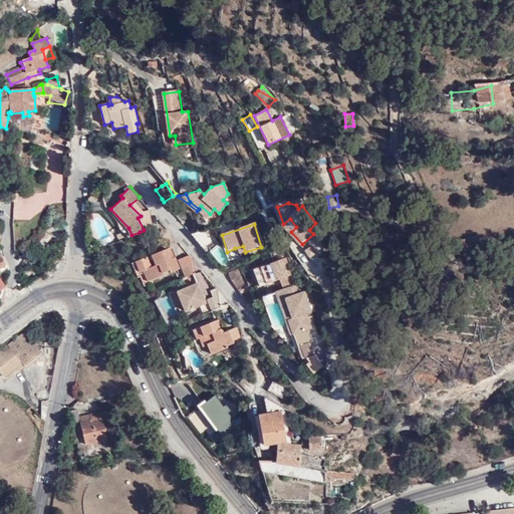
[(206,230),(192,235),(206,251),(218,238),(210,229),(207,230),(206,230)]
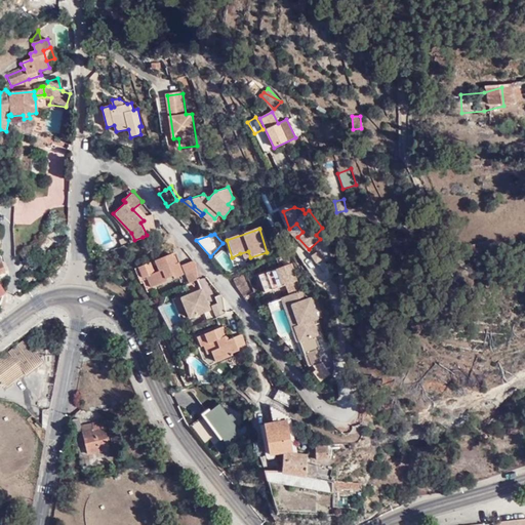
[(243,260),(250,257),(248,251),(240,253),(243,260)]
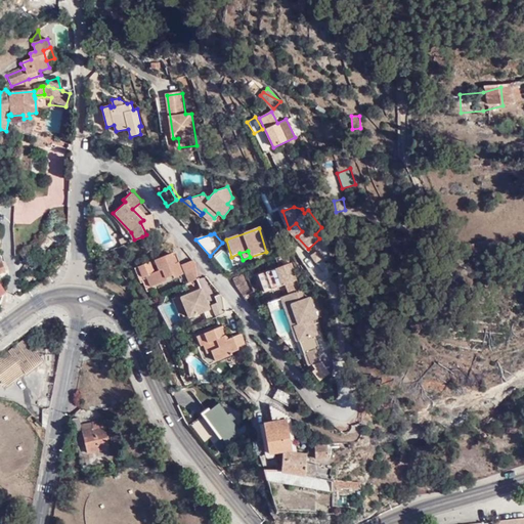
[(170,256),(137,269),(141,280),(146,279),(150,290),(166,284),(165,280),(171,278),(172,281),(182,277),(177,265),(174,266),(170,256)]
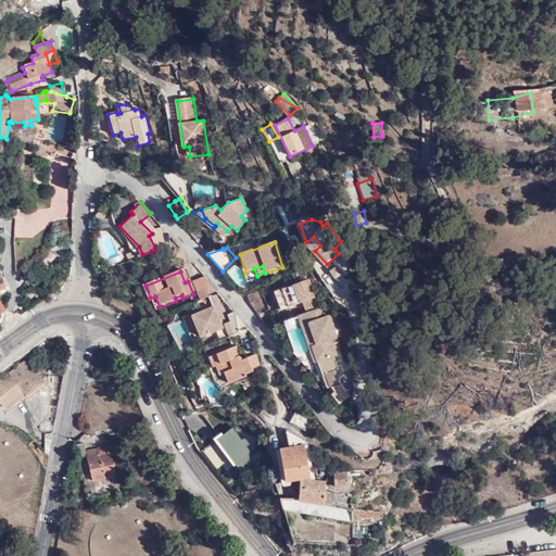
[(313,279),(275,293),(280,310),(318,295),(313,279)]
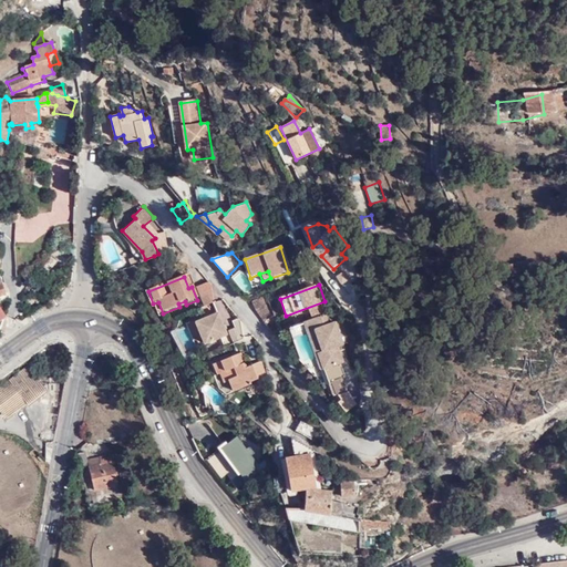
[(28,300),(32,289),(26,286),(20,297),(28,300)]
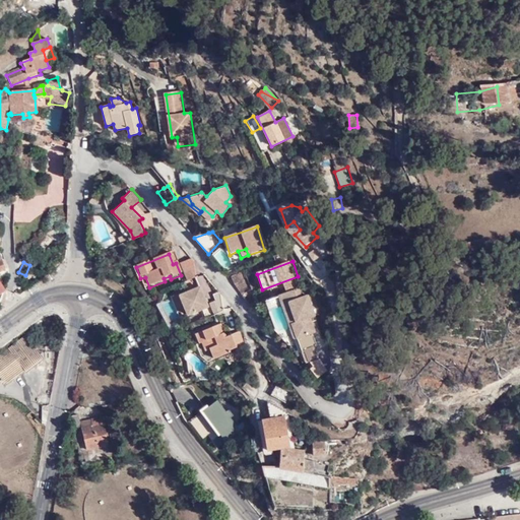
[(180,266),(187,283),(195,280),(194,265),(191,262),(180,266)]
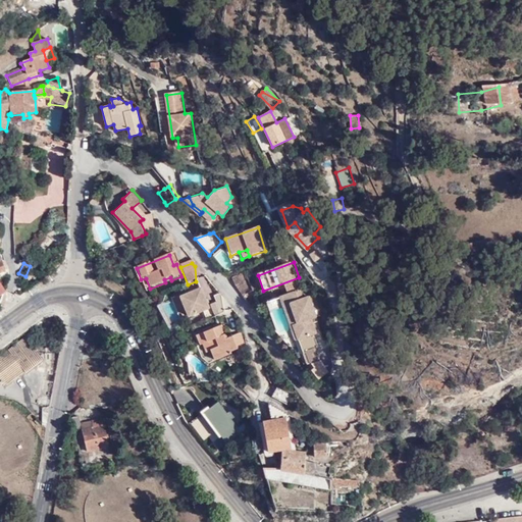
[(236,284),(248,280),(245,271),(232,276),(236,284)]
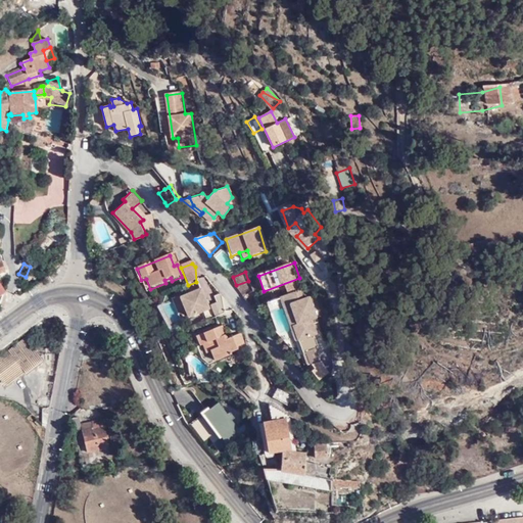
[(242,296),(252,291),(248,281),(236,285),(242,296)]
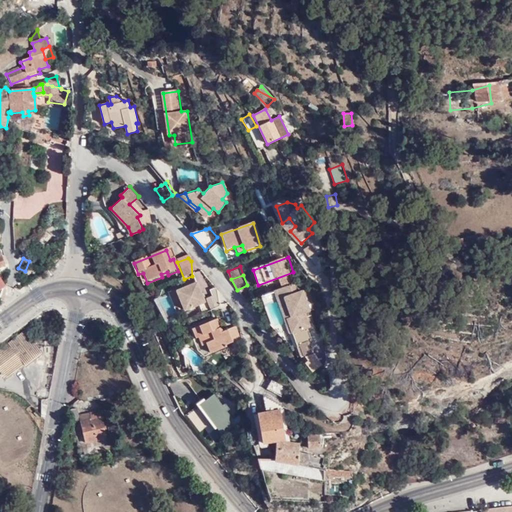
[(291,316),(312,308),(305,288),(299,290),(297,282),(289,285),(292,295),(286,298),(291,316)]
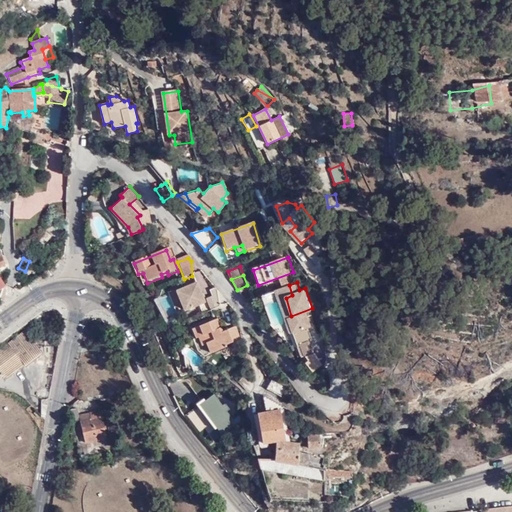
[(196,285),(176,292),(183,311),(203,303),(196,285)]
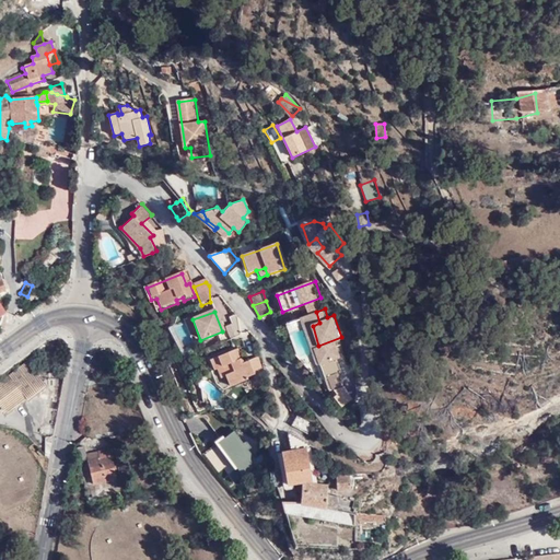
[(316,312),(300,318),(310,348),(315,347),(318,346),(313,326),(319,323),(316,312)]
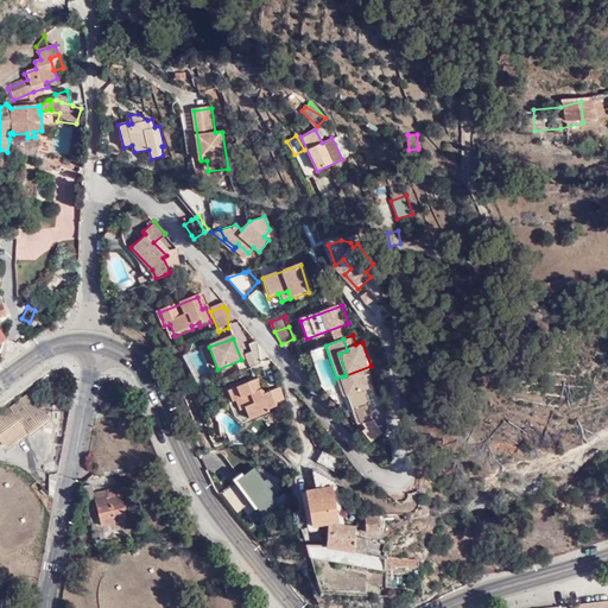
[(247,347),(254,367),(259,366),(259,350),(254,343),(247,347)]
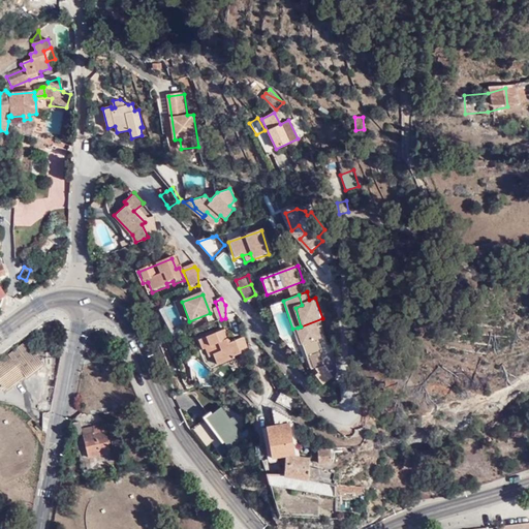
[(269,308),(272,315),(283,311),(280,304),(269,308)]
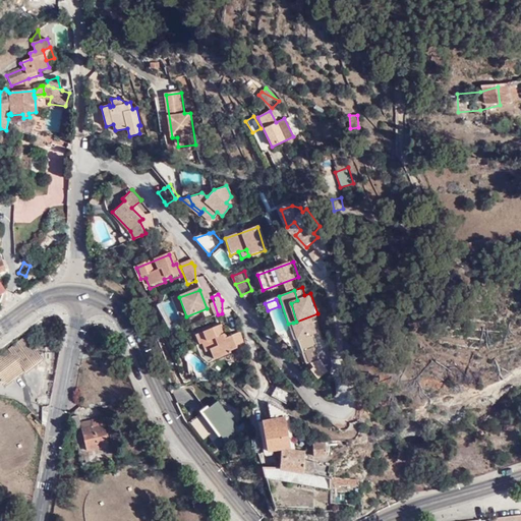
[(323,331),(317,313),(296,322),(293,323),(297,336),(302,350),(307,349),(311,361),(317,359),(314,349),(319,347),(314,335),(323,331)]
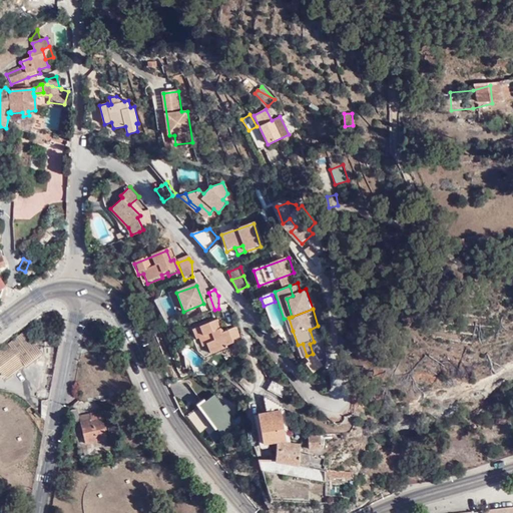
[(288,332),(293,331),(289,318),(284,319),(288,332)]
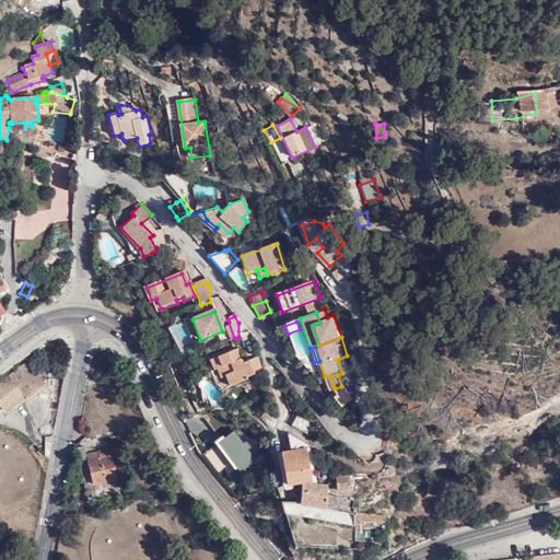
[(243,380),(261,372),(257,358),(242,363),(237,350),(209,361),(212,370),(216,370),(221,366),(224,376),(229,387),(244,382),(243,380)]
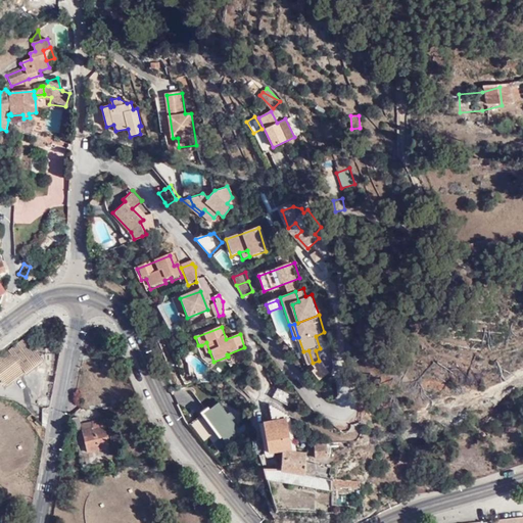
[(43,358),(37,349),(33,344),(27,336),(26,335),(9,348),(10,349),(0,357),(0,383),(0,384),(9,383),(26,370),(27,371),(43,358)]
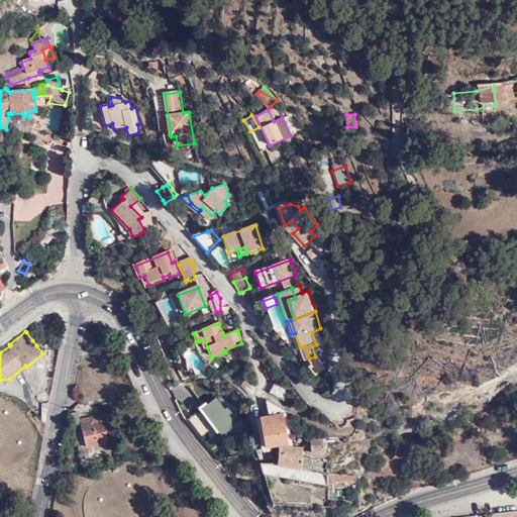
[(319,357),(305,362),(308,371),(321,367),(319,357)]
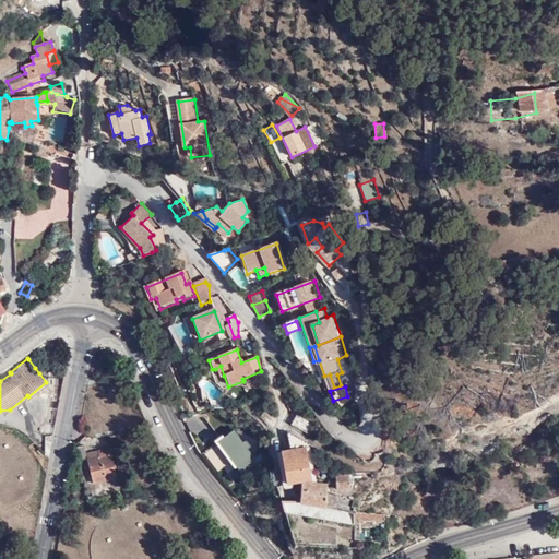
[(295,415),(289,425),(306,432),(311,423),(295,415)]
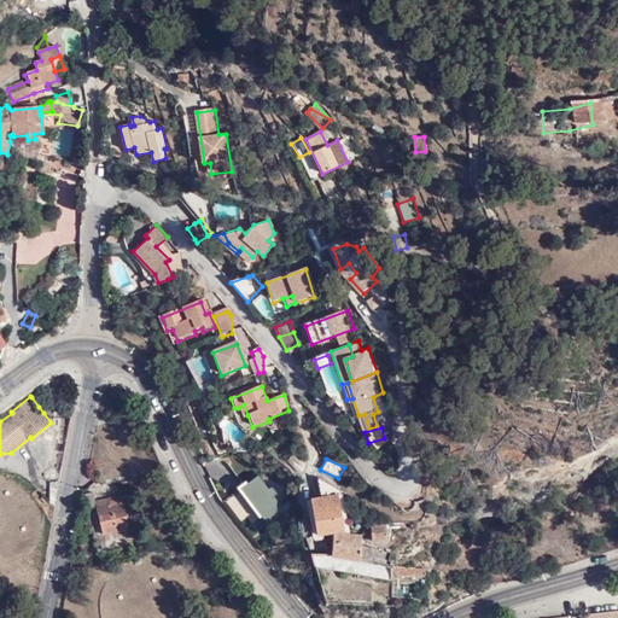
[(310,500),(316,536),(333,534),(348,536),(340,490),(316,478),(320,499),(310,500)]
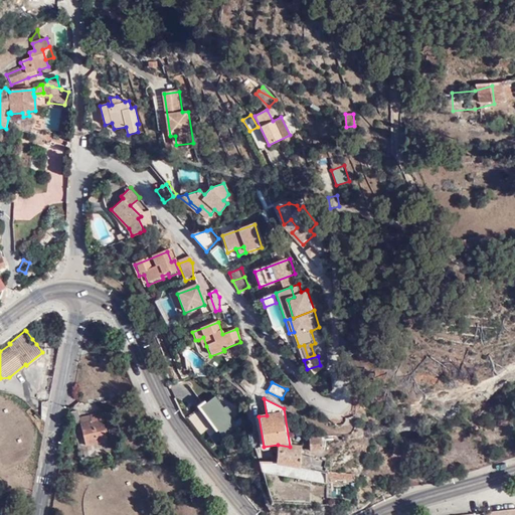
[(220,400),(201,413),(207,420),(203,423),(209,433),(231,417),(229,415),(234,411),(229,404),(225,407),(220,400)]
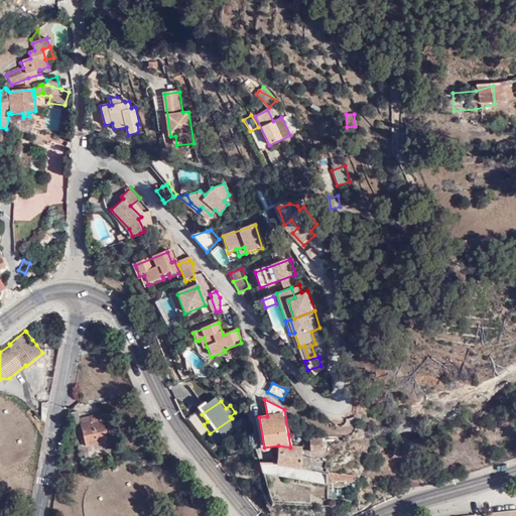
[(102,415),(80,420),(78,413),(72,414),(75,426),(81,424),(82,427),(83,426),(88,447),(108,442),(102,415)]
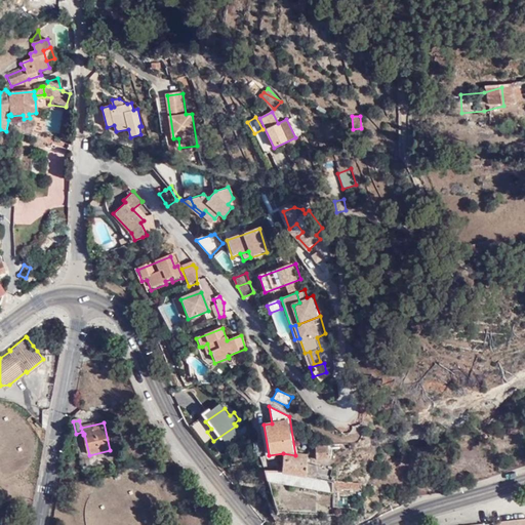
[(327,447),(315,446),(315,459),(327,459),(327,447)]
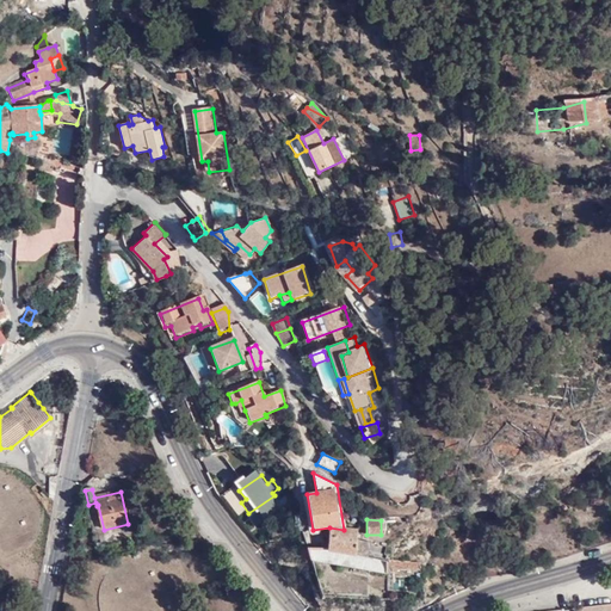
[(329,528),(328,549),(368,556),(370,543),(357,538),(358,531),(344,530),(329,528)]
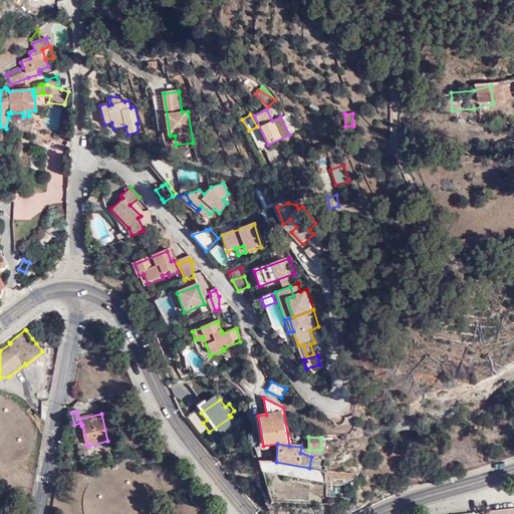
[(259,460),(263,471),(324,482),(325,475),(325,472),(309,468),(276,462),(259,460)]
